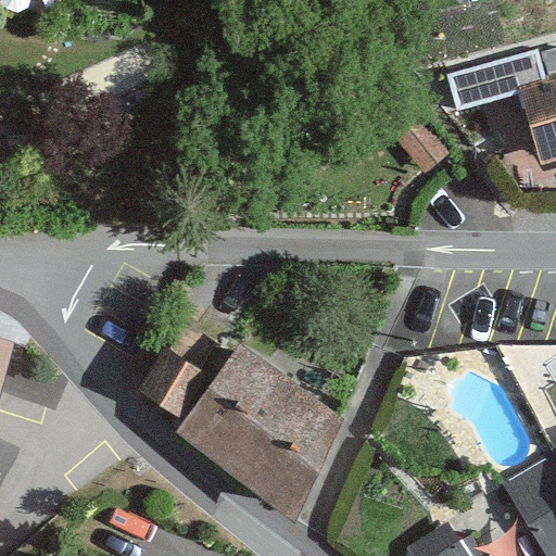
[(538,49),(451,74),(462,112),(521,95),(542,165),(555,161),(555,76),(546,79),(538,49)]
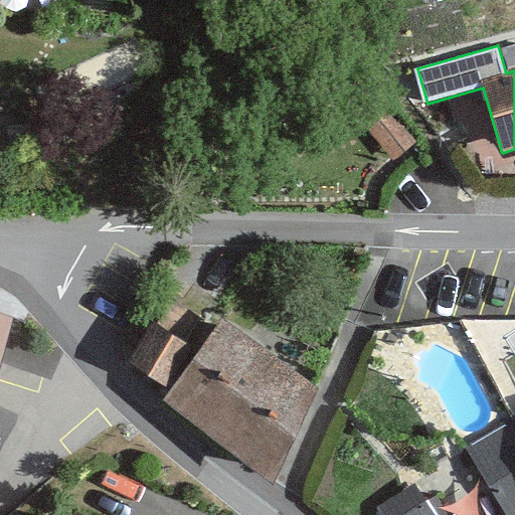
[(391,112),(368,131),(393,161),(416,142),(391,112)]
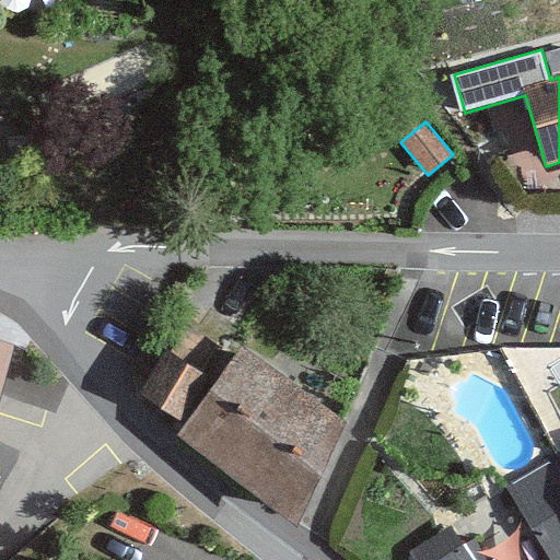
[(0,385),(19,327),(0,321),(0,385)]
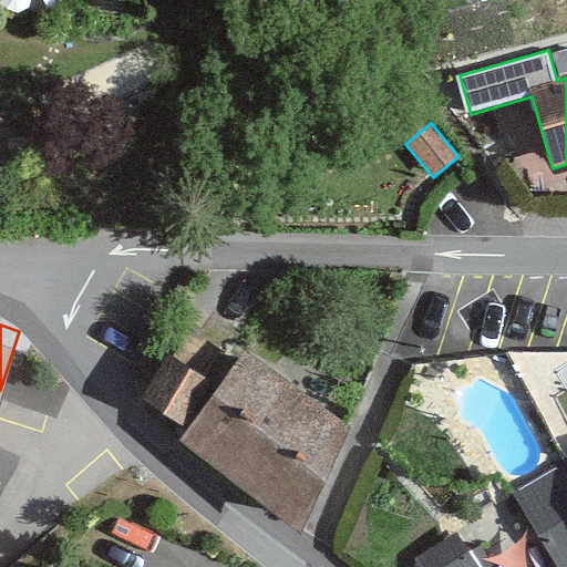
[(137,390),(179,413),(213,369),(160,344),(137,390)]
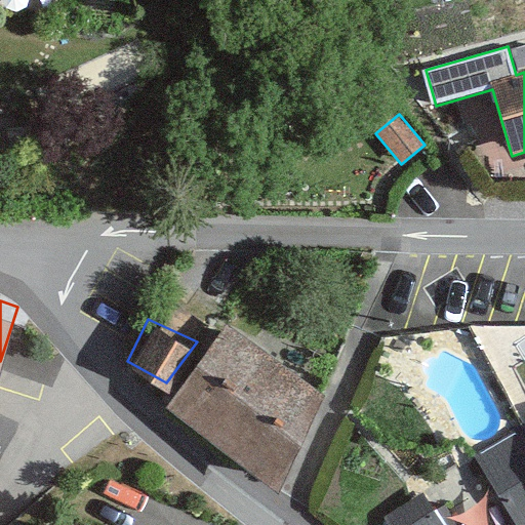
[(166,382),(159,392),(277,484),(317,401),(213,321),(197,341),(166,382)]
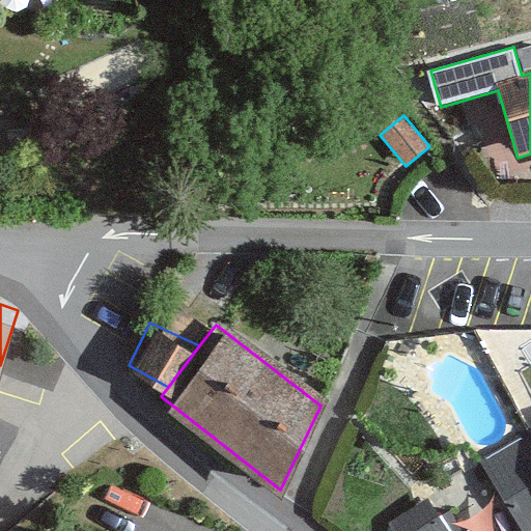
[(523,530),(530,530),(530,443),(486,470),(523,530)]
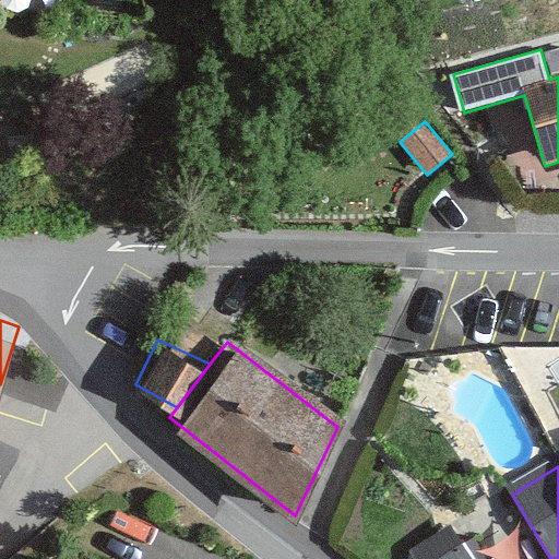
[(413,558),(468,558),(449,526),(407,550),(413,558)]
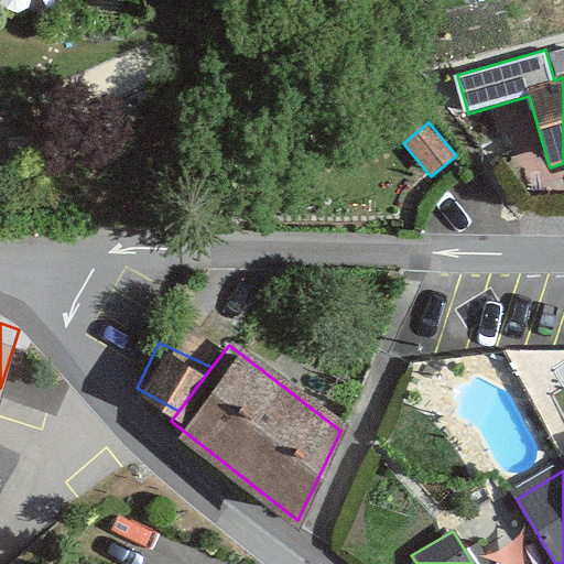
[(73,563),(34,553),(31,563),(73,563)]
